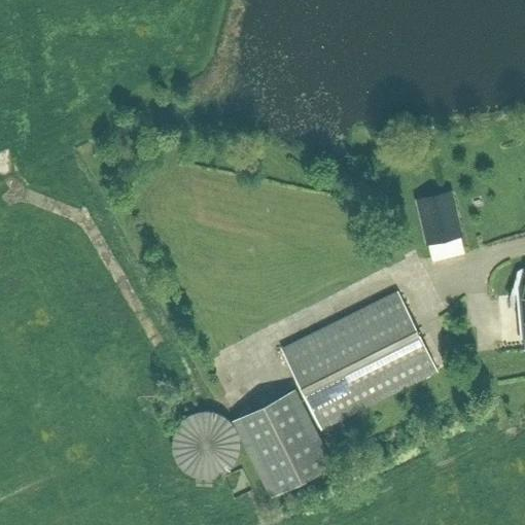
[(451,193),(418,201),(425,230),(428,245),(461,237),(461,234),(460,230),(451,193)]
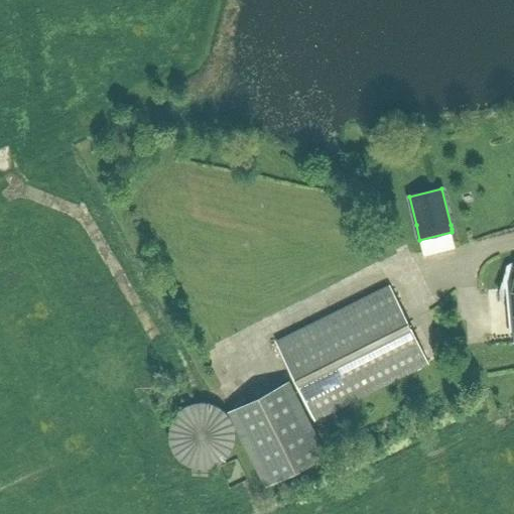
[(427,365),(388,286),(276,343),(315,420),(427,365)]
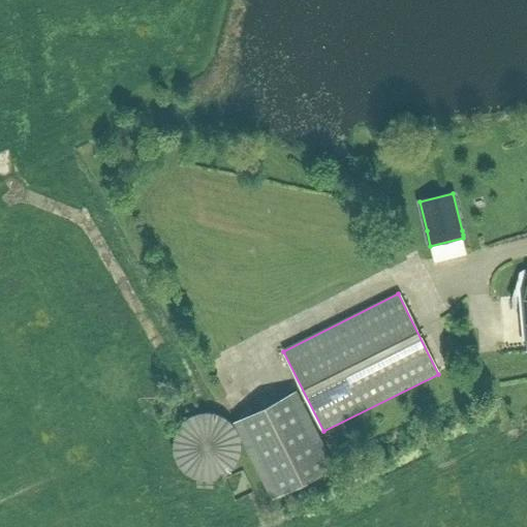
[(279,396),(289,393),(284,376),(274,379),(279,396)]
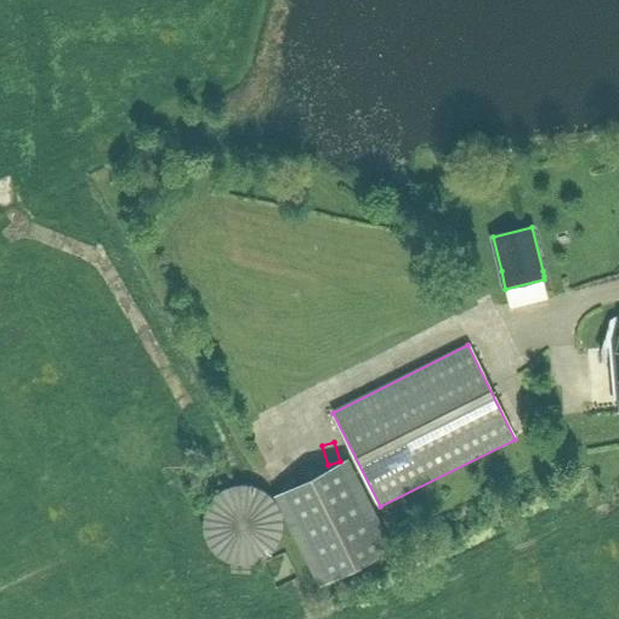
[(393,550),(347,460),(274,497),(321,588),(393,550)]
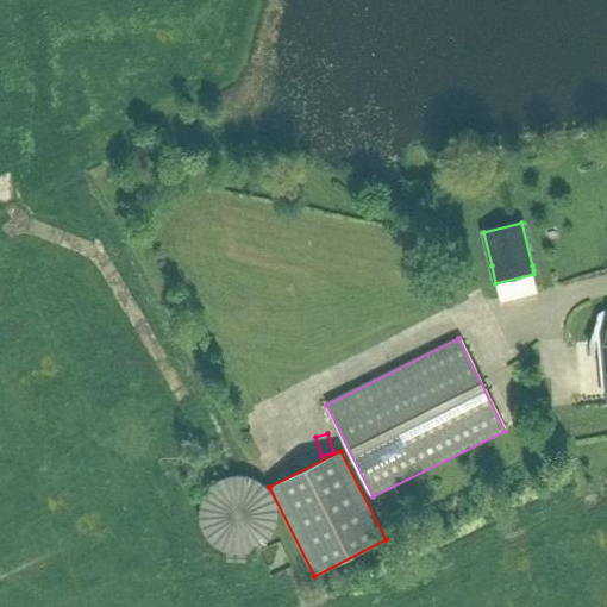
[(244,476),(235,475),(224,479),(216,482),(208,489),(202,499),(200,508),(199,518),(201,529),(206,539),(213,546),(223,551),(232,554),(243,555),(252,552),(261,546),(269,540),(274,531),(277,520),(277,511),(275,500),(270,492),(263,485),(254,479),(244,476)]
